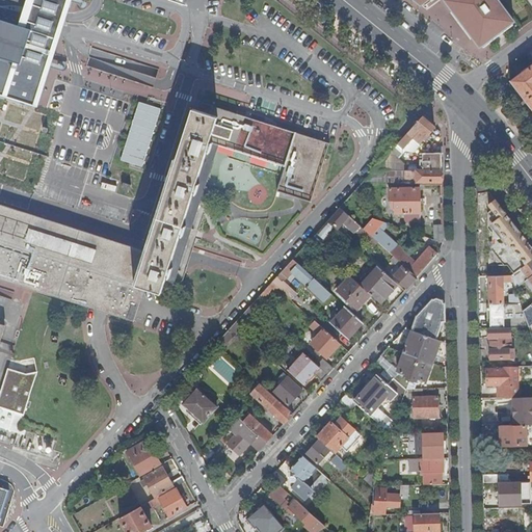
[(31,0),(21,34),(6,80),(1,97),(34,107),(69,0),(31,0)]
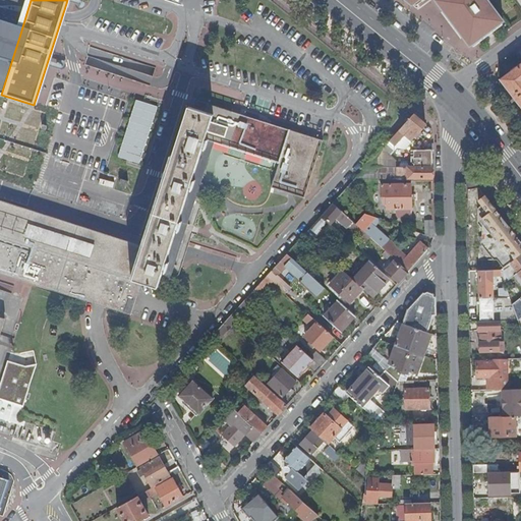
[(437,0),(436,1),(440,7),(448,17),(457,30),(470,47),(503,22),(485,0),(437,0)]
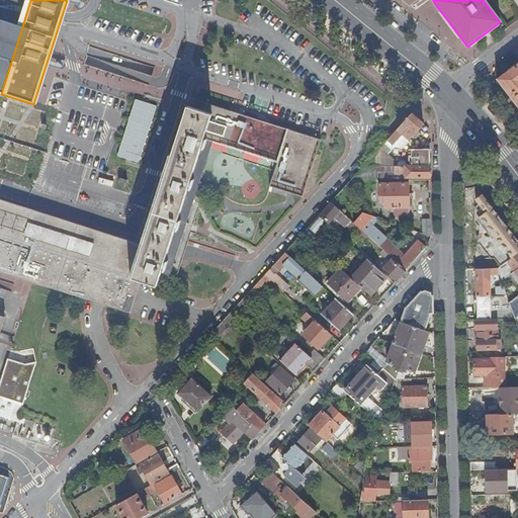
[(0,274),(94,305),(127,315),(139,282),(128,279),(140,245),(100,233),(101,230),(97,229),(93,227),(92,231),(44,214),(45,211),(35,208),(34,211),(0,200),(0,76),(6,78),(20,33),(15,32),(16,28),(0,23),(0,274)]
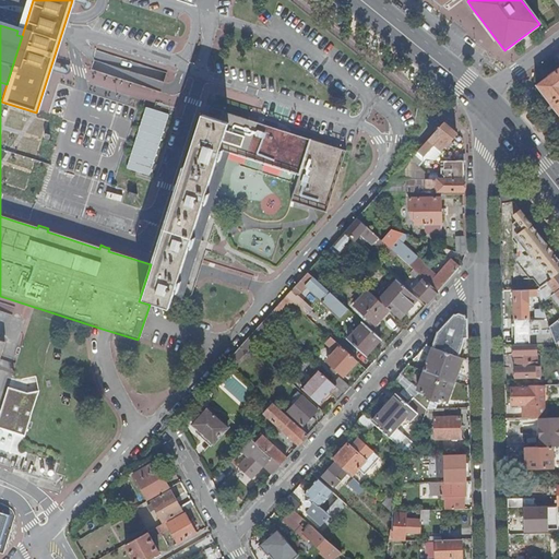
[(558,70),(537,86),(558,115),(558,70)]
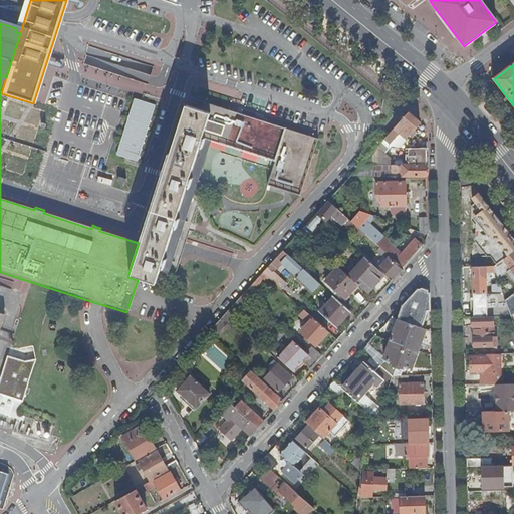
[(156,105),(136,99),(117,157),(139,163),(156,105)]
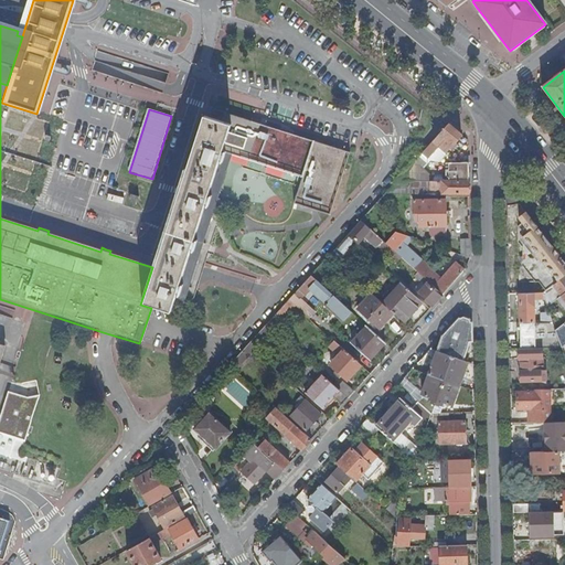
[(236,129),(228,156),(298,178),(290,203),(327,215),(345,153),(222,114),(219,123),(236,129)]
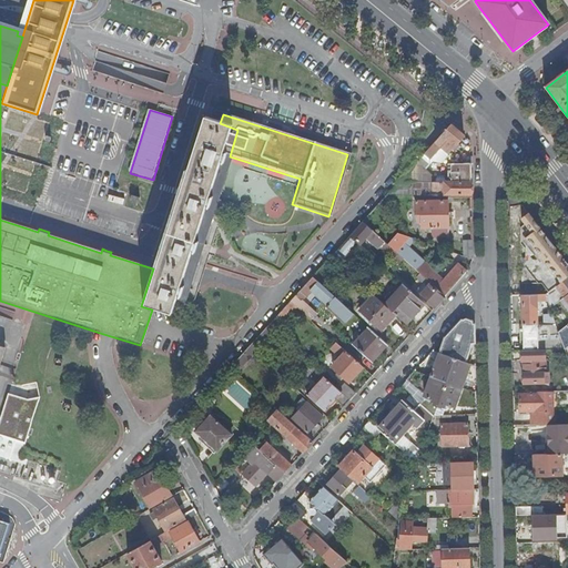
[(141,306),(152,310),(169,315),(178,317),(181,307),(230,156),(237,130),(220,123),(202,118),(184,173),(153,269),(141,306)]
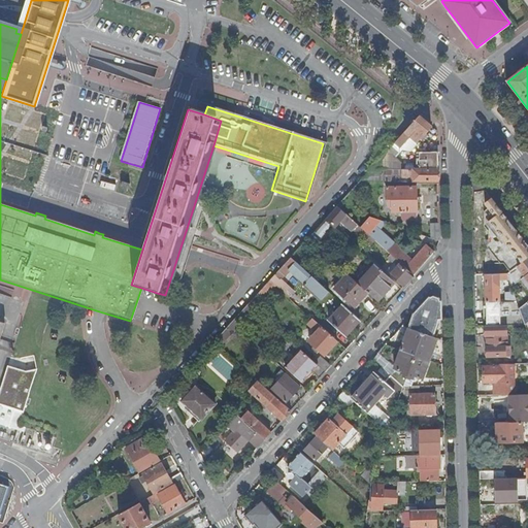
[(428,124),(419,117),(405,131),(418,141),(424,134),(431,126),(428,124)]
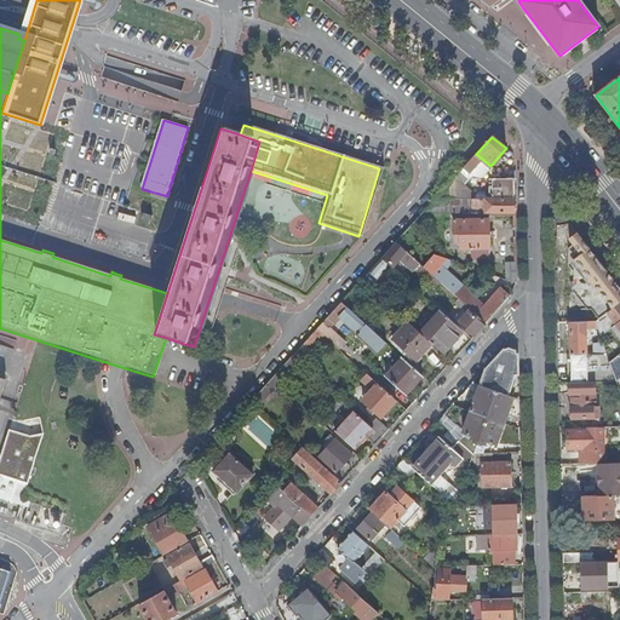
[(515,188),(514,178),(489,178),(489,193),(492,193),(493,199),(515,199),(515,188)]
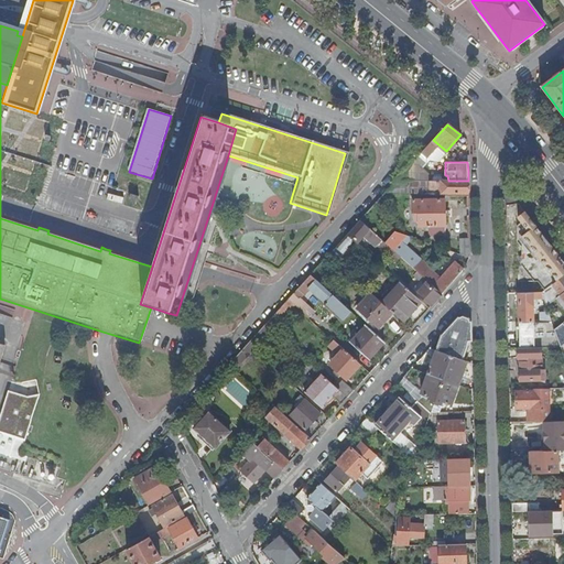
[(448,181),(430,181),(430,188),(442,188),(442,193),(468,193),(468,187),(468,181),(448,181)]
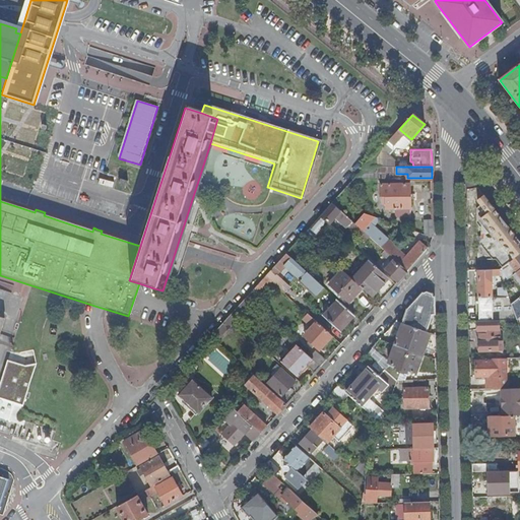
[(394,209),(395,217),(410,216),(410,184),(381,184),(381,195),(383,195),(383,203),(386,203),(386,209),(394,209)]
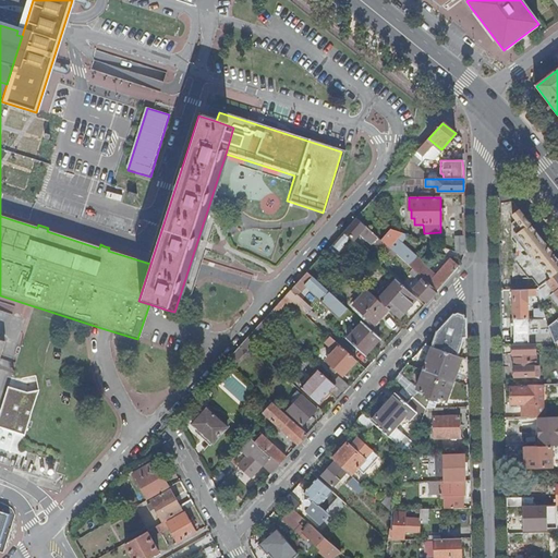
[(557,271),(557,258),(520,209),(510,216),(519,229),(512,233),(530,256),(543,273),(550,267),(556,274),(557,271)]
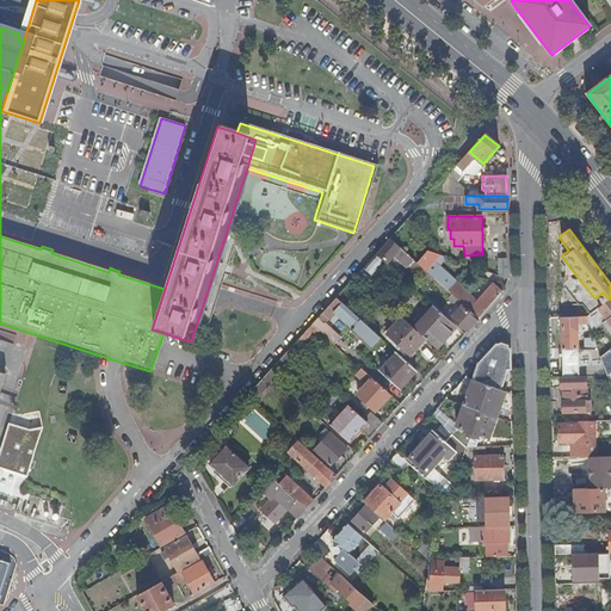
[(414,259),(390,238),(377,253),(386,261),(387,263),(396,253),(403,260),(402,261),(407,267),(414,259)]
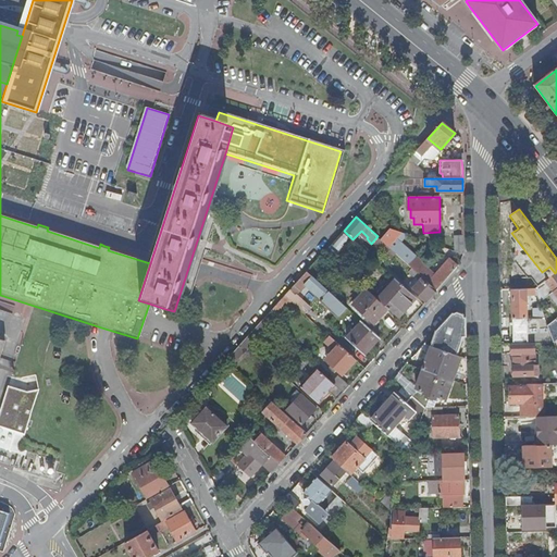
[(390,227),(380,238),(399,256),(413,269),(436,289),(458,265),(449,258),(434,275),(421,263),(423,261),(411,252),(400,243),(399,242),(397,244),(395,240),(403,233),(400,232),(390,227)]
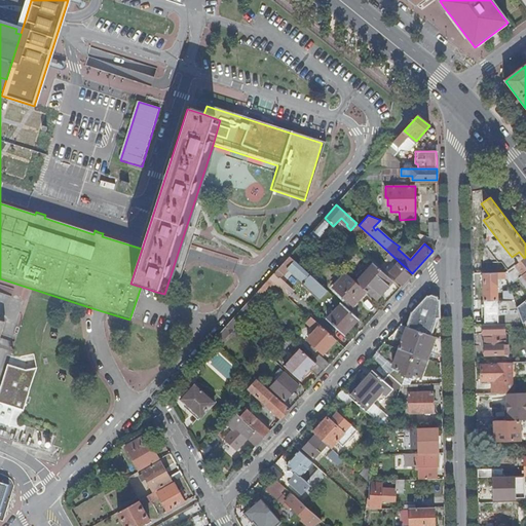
[(332,225),(325,218),(311,232),(318,239),(332,225)]
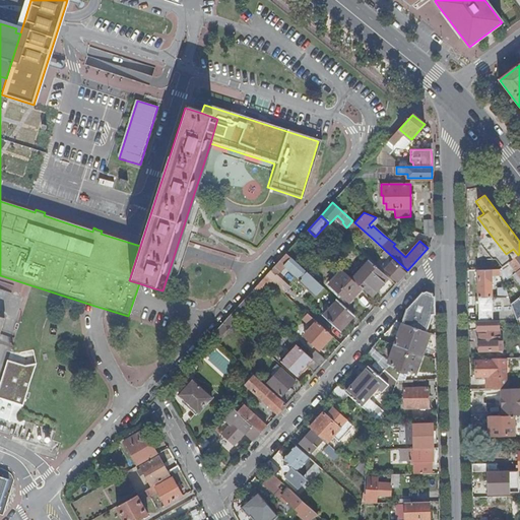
[(373,225),(374,226),(380,219),(376,217),(369,224),(371,228),(373,225)]
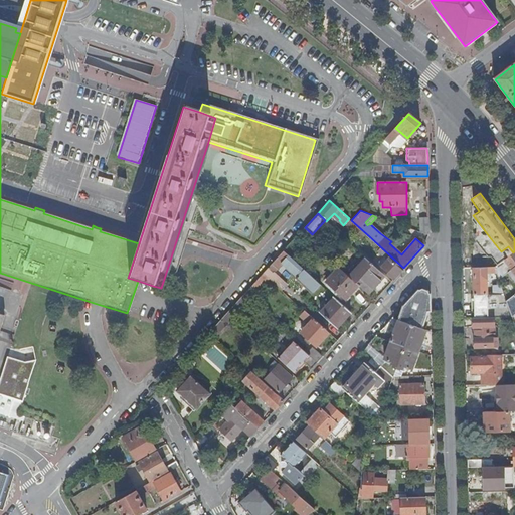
[(418,217),(419,233),(427,232),(426,216),(418,217)]
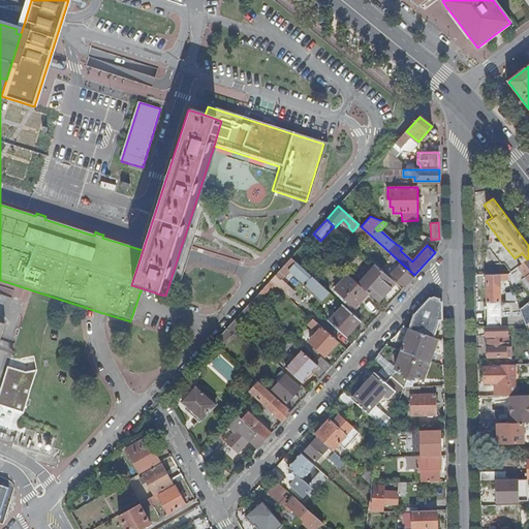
[(320,241),(313,234),(308,239),(312,242),(316,245),(320,241)]
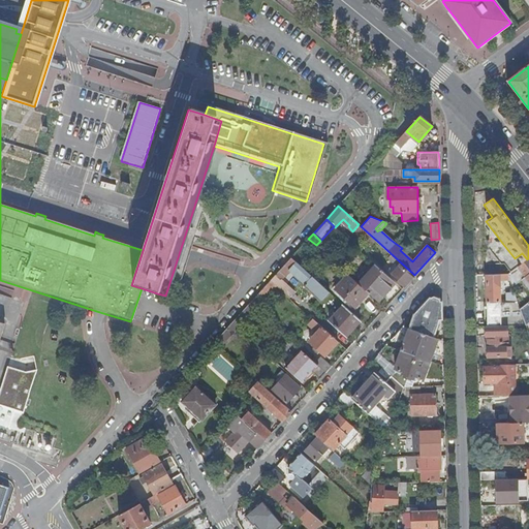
[(312,242),(308,239),(291,257),(296,261),(312,242)]
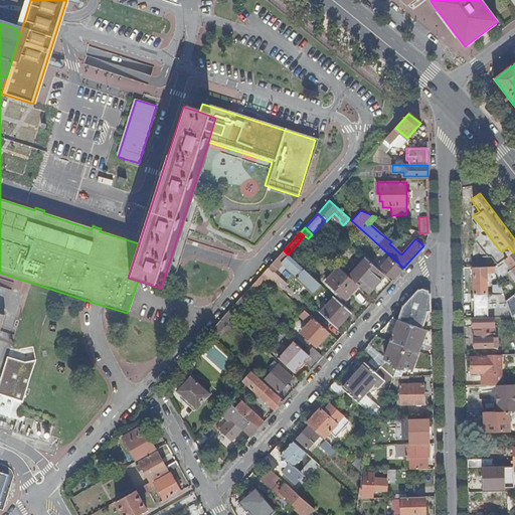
[(508,246),(501,251),(506,259),(513,252),(508,246)]
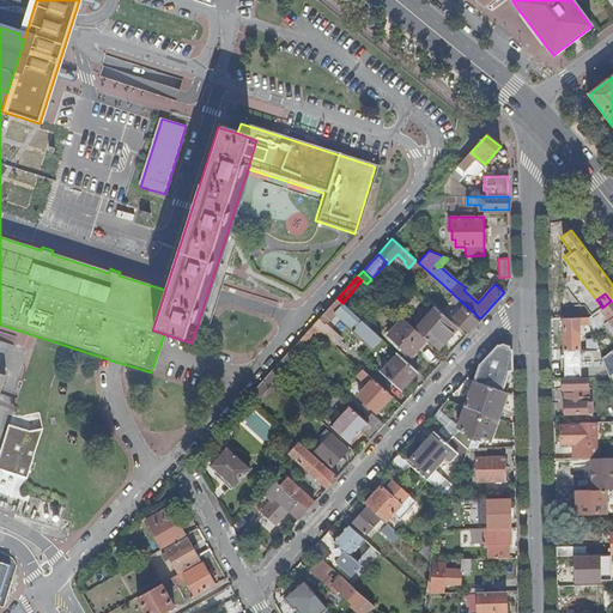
[(453,317),(468,332),(474,326),(480,319),(455,296),(451,301),(456,305),(457,304),(461,308),(453,317)]
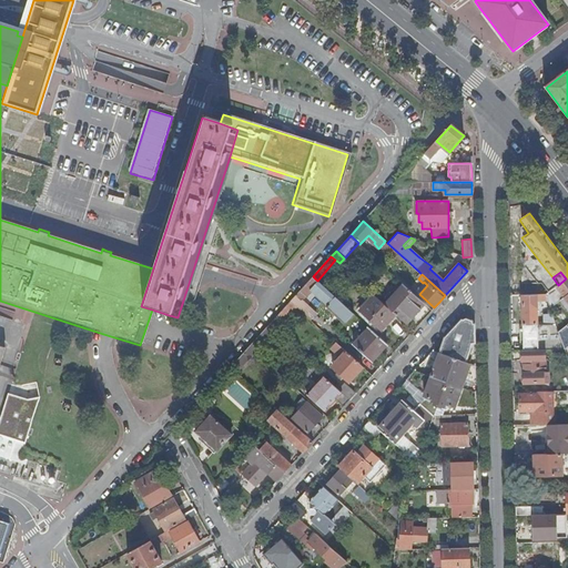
[(317,281),(313,276),(306,283),(325,301),(332,294),(317,281)]
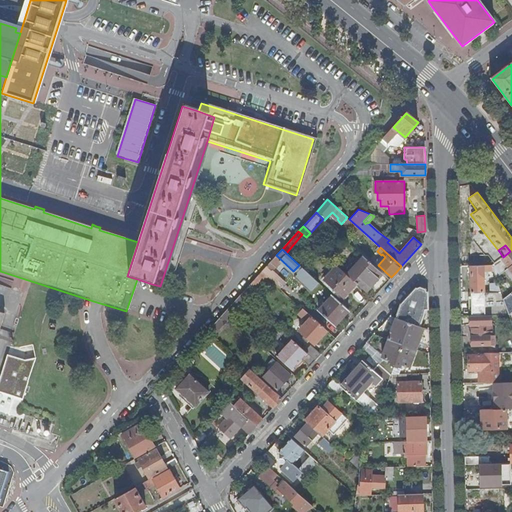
[(511,249),(510,251),(503,257),(492,265),(496,277),(508,267),(511,272),(511,249)]
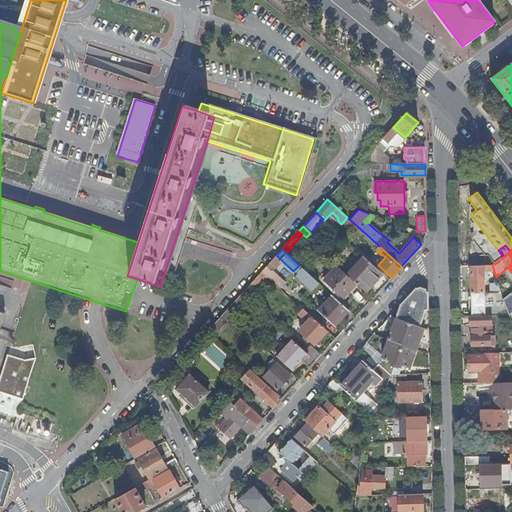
[(356,282),(366,291),(383,273),(364,256),(347,274),(356,282)]
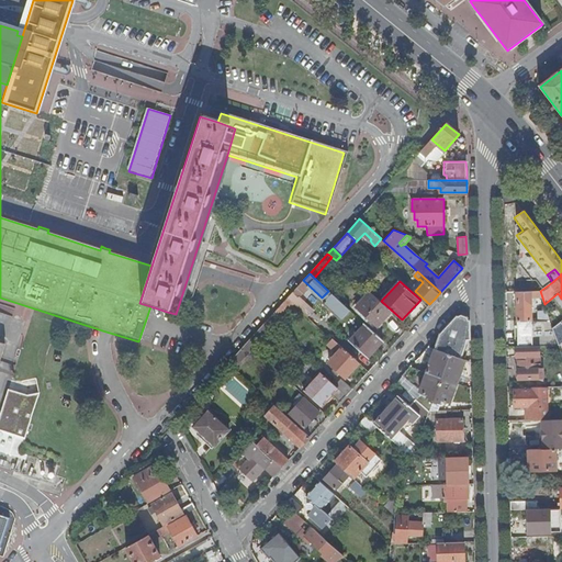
[(378,326),(391,310),(381,301),(370,291),(356,306),(378,326)]
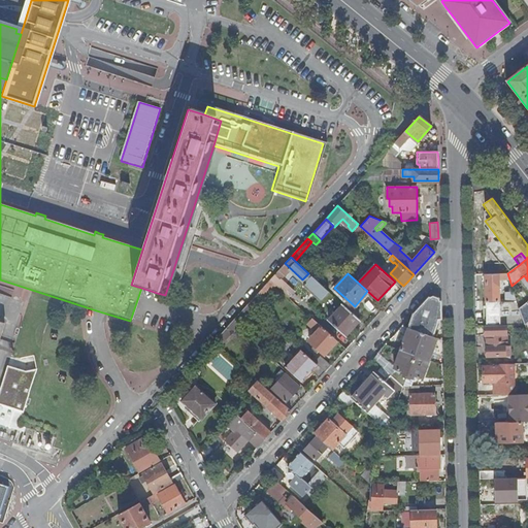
[(486,274),(485,274),(487,325),(506,325),(525,325),(525,324),(519,307),(514,292),(505,292),(505,301),(500,301),(499,273),(498,274),(486,274)]
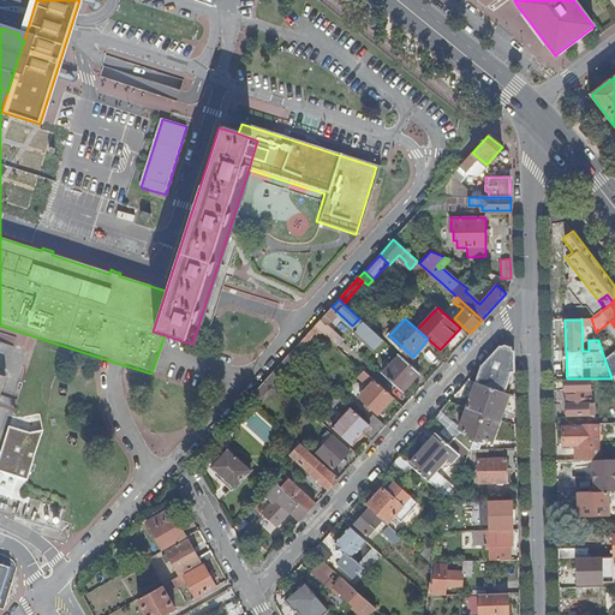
[(383,339),(363,321),(353,330),(374,350),(383,339)]
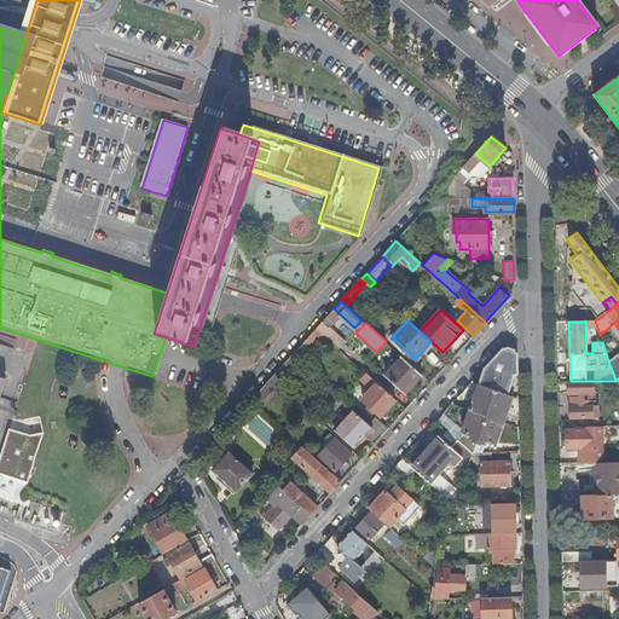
[(323,334),(317,329),(293,356),(298,360),(299,362),(323,334)]
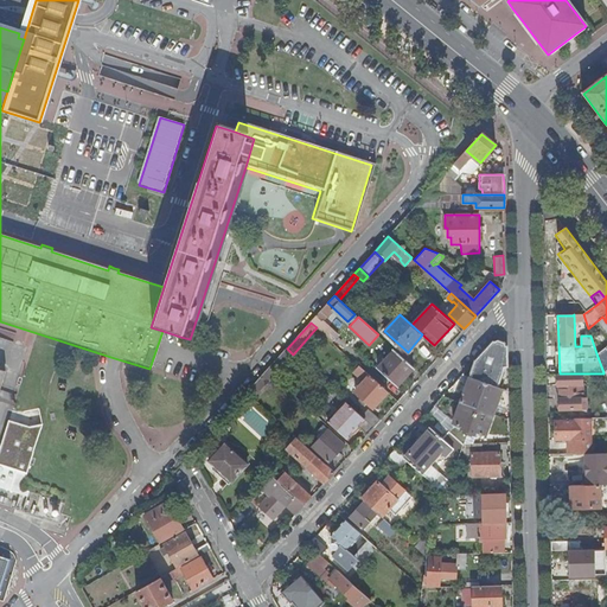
[(505,374),(509,375),(509,369),(509,366),(503,364),(505,358),(508,359),(508,349),(493,340),(483,352),(475,359),(470,377),(486,383),(500,388),(505,374)]
